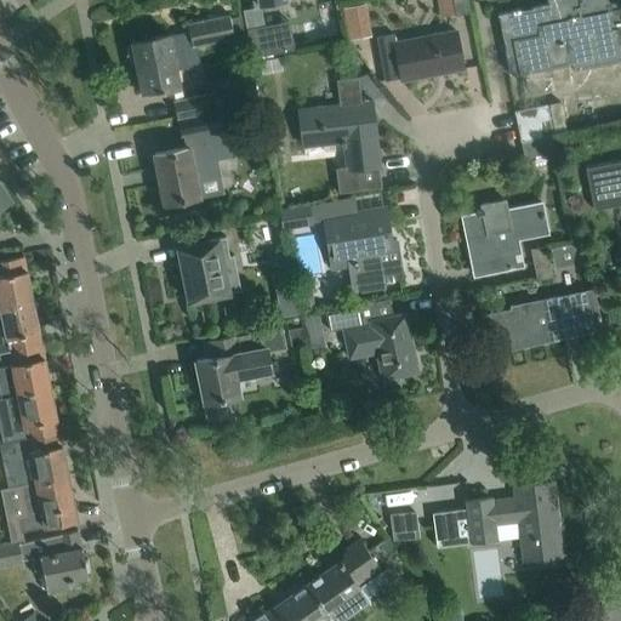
[(358,0),(360,26),(385,23),(381,0),(358,0)]
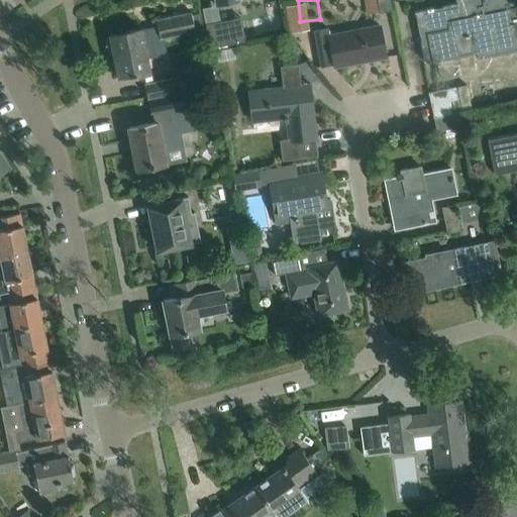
[(426,8),(415,10),(419,34),(448,28),(447,24),(450,24),(456,55),(479,50),(476,34),(511,27),(514,43),(508,44),(509,50),(516,48),(516,0),(457,0),(458,2),(432,7),(432,6),(426,7),(426,8)]
